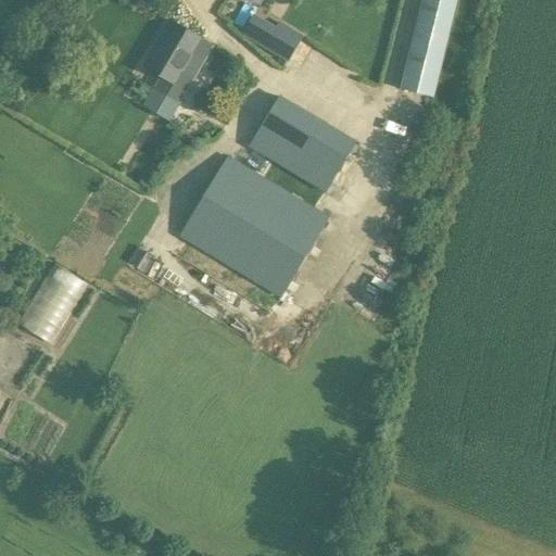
[(434,97),(457,0),(421,0),(401,89),(434,97)]
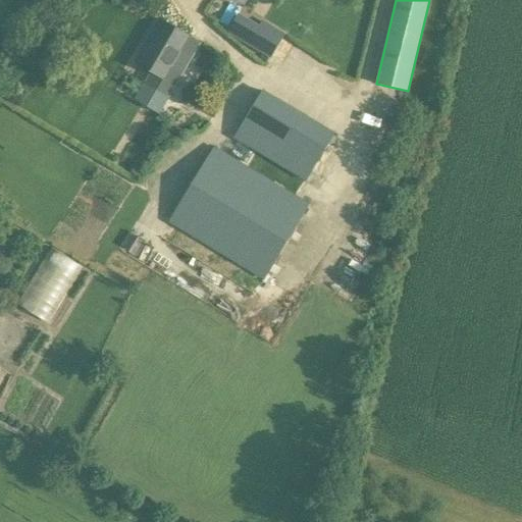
[(226,31),(270,55),(284,30),(262,17),(261,20),(239,8),(226,31)]
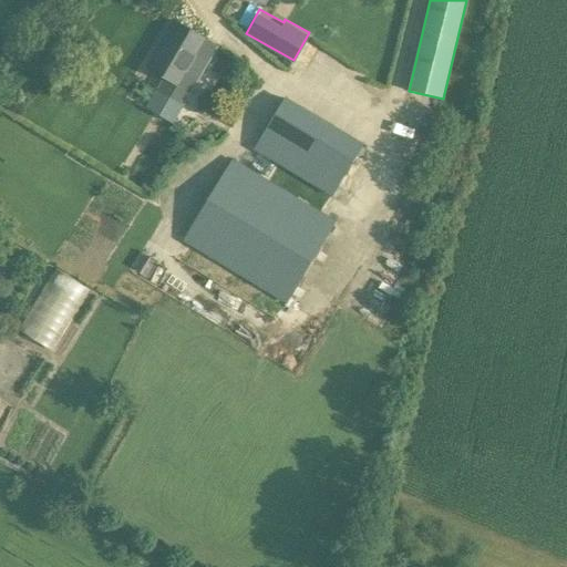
[(206,40),(173,20),(160,42),(162,43),(147,68),(165,78),(158,90),(164,93),(172,98),(206,40)]
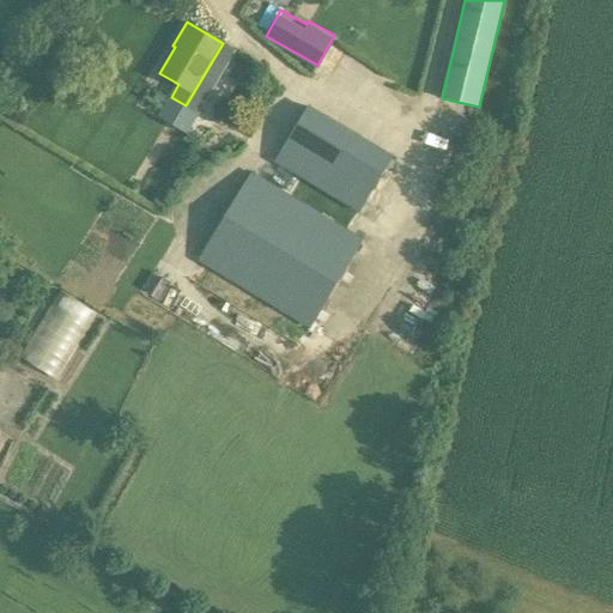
[(275,162),(358,211),(393,155),(309,104),(275,162)]
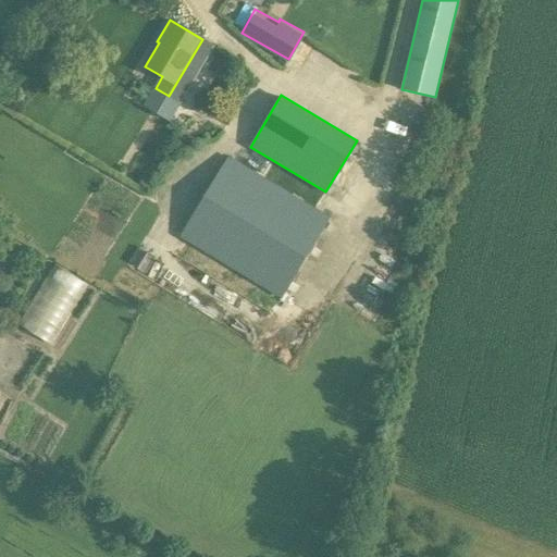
[(282,299),(331,218),(229,156),(180,237),(282,299)]
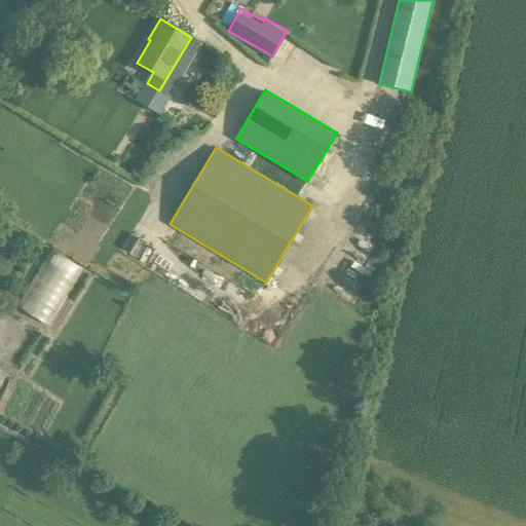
[(0,256),(4,257),(10,252),(11,245),(7,238),(0,236),(0,256)]
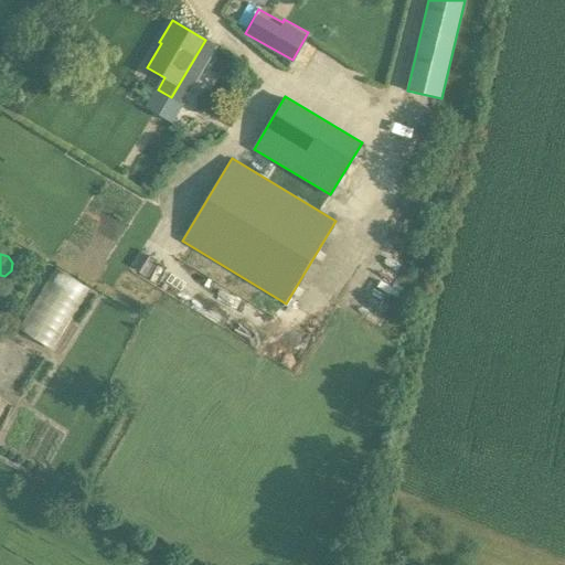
[(54,269),(18,331),(51,351),(87,289),(54,269)]
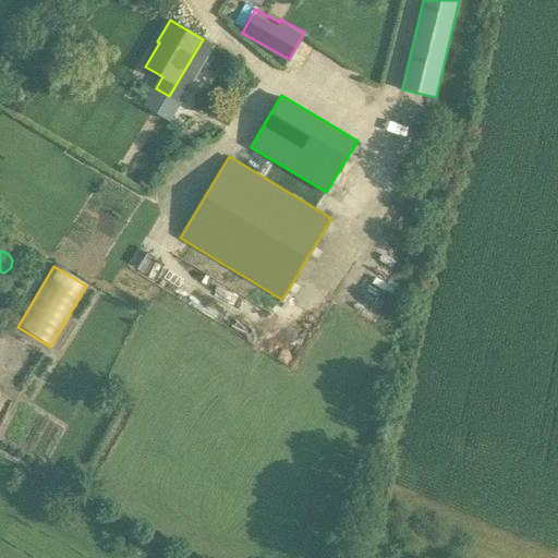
[(365,281),(354,302),(371,311),(381,289),(365,281)]
